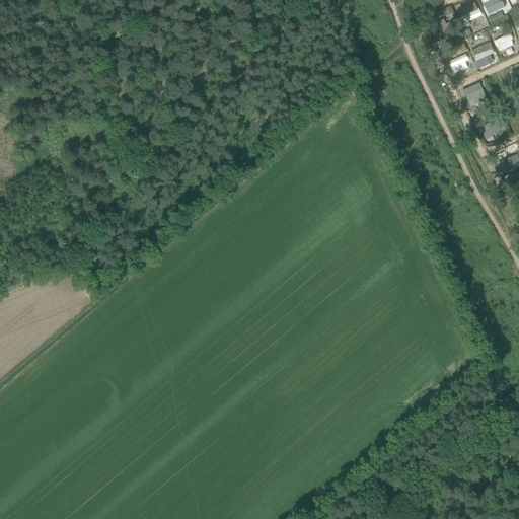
[(499,0),(492,0),(484,4),(489,15),(505,7),(502,2),(501,3),(499,0)]
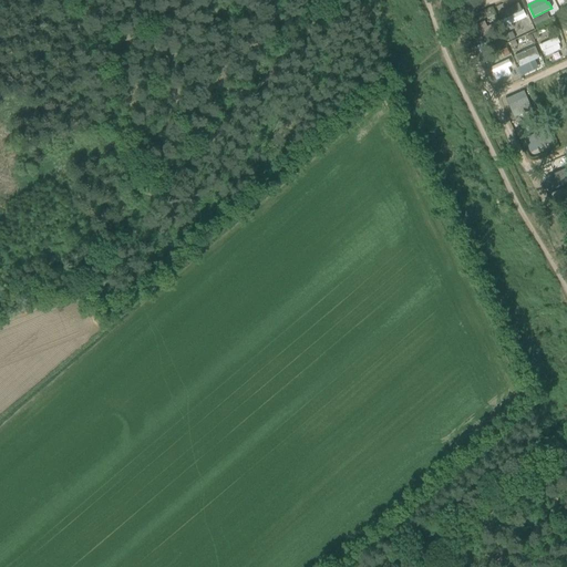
[(481,24),(472,29),(477,40),(498,30),(495,23),(483,29),(481,24)]
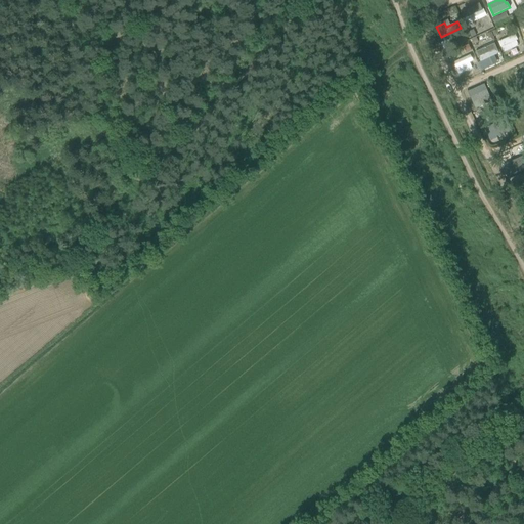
[(507,59),(523,52),(523,49),(517,33),(498,41),(507,59)]
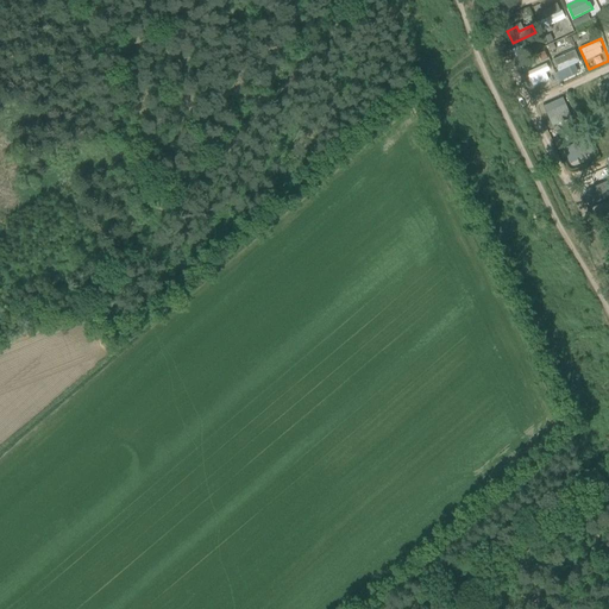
[(509,45),(502,49),(509,64),(516,61),(509,45)]
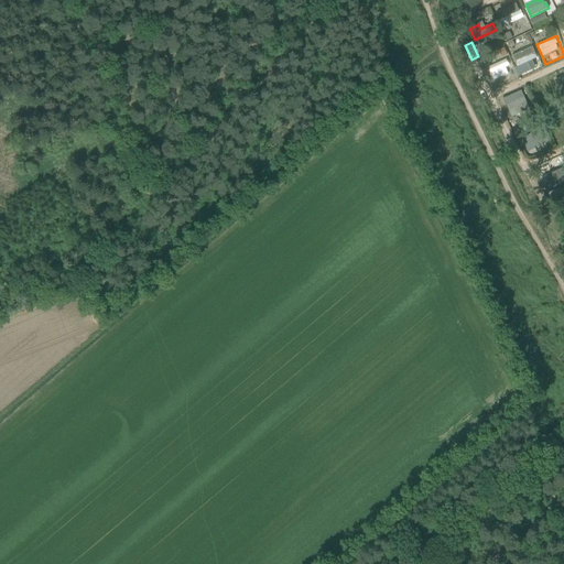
[(532,47),(512,56),(517,67),(537,57),(532,47)]
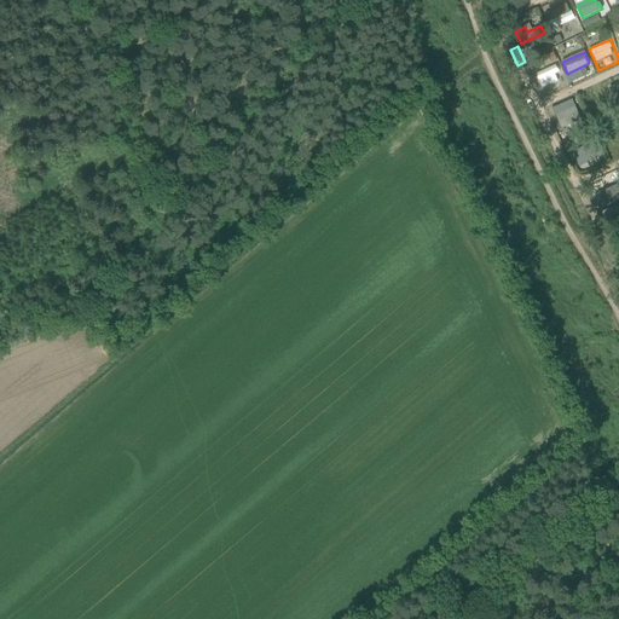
[(574,106),(555,115),(561,129),(580,121),(574,106)]
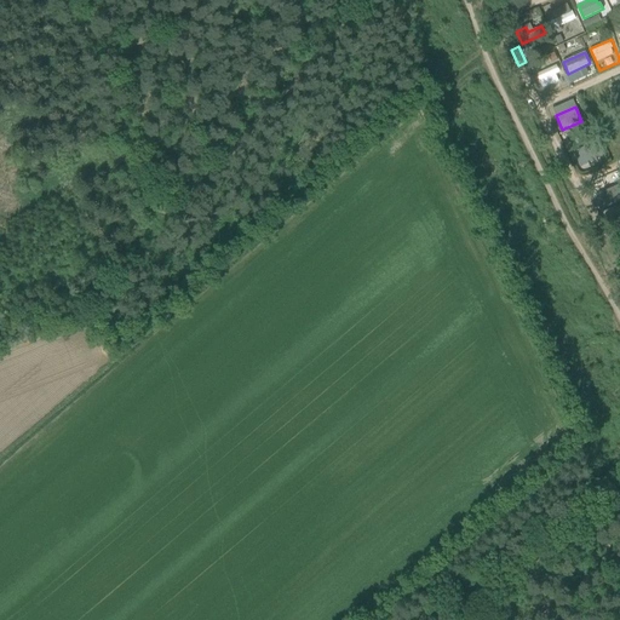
[(619,128),(608,135),(616,154),(619,153),(619,138),(619,139),(619,138),(619,128)]
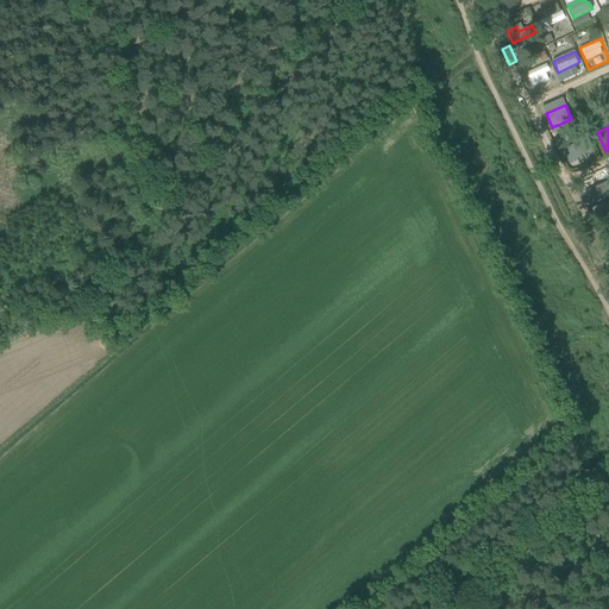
[(565,146),(569,159),(590,154),(588,140),(565,146)]
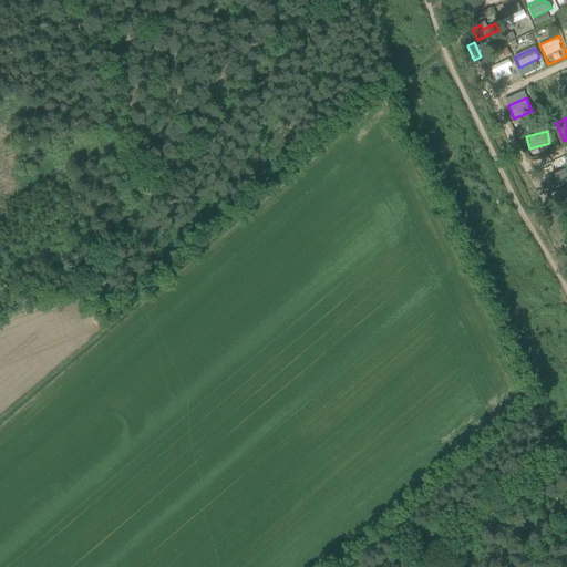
[(566,176),(564,171),(544,179),(549,192),(566,183),(566,176)]
